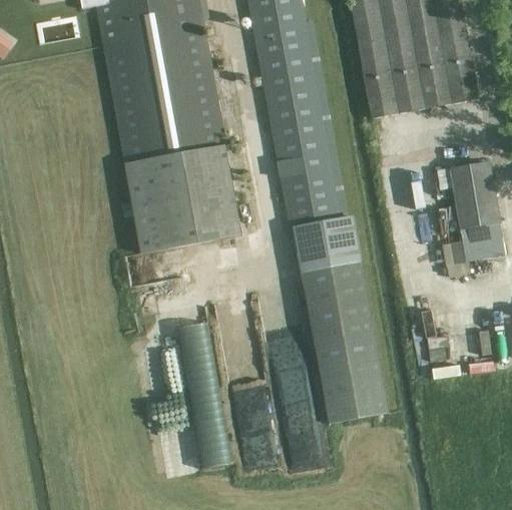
[(95,5),(140,252),(241,234),(200,0),(80,0),(81,8),(95,5)]
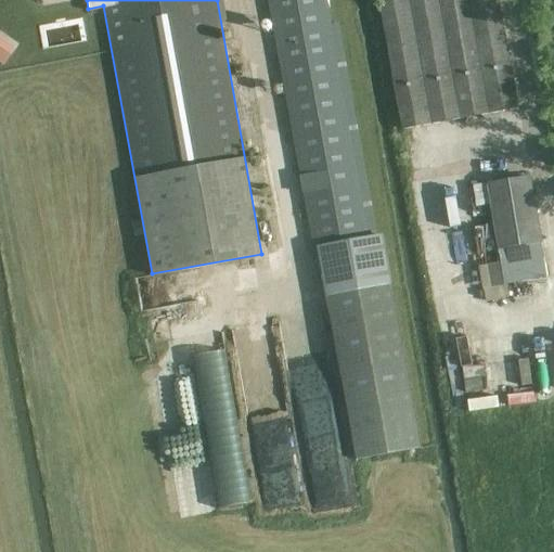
[(267,0),(312,247),(319,245),(375,233),(338,21),(331,22),(327,0),(267,0)]
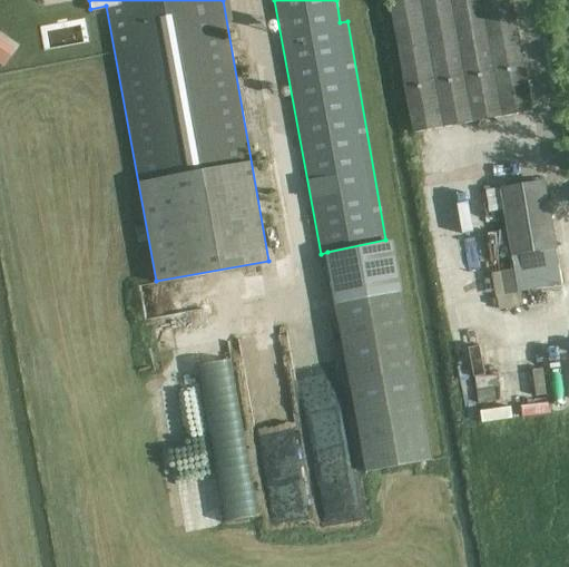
[(389,0),(412,130),(532,108),(512,0),(389,0)]
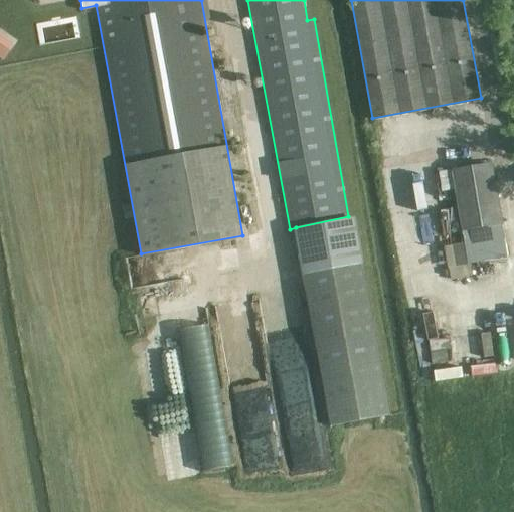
[(0,58),(1,59),(13,44),(0,34),(0,58)]
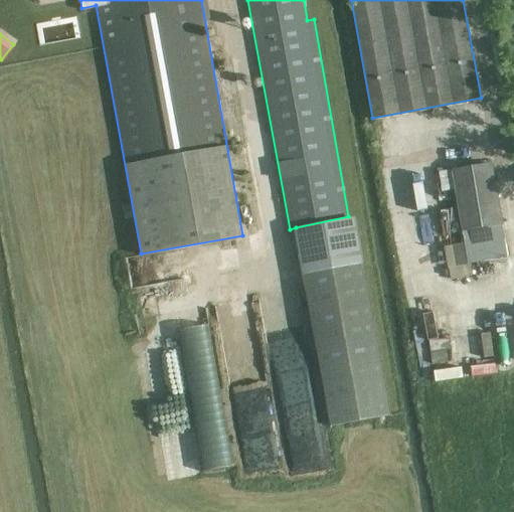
[(507,254),(491,160),(451,167),(467,262),(507,254)]
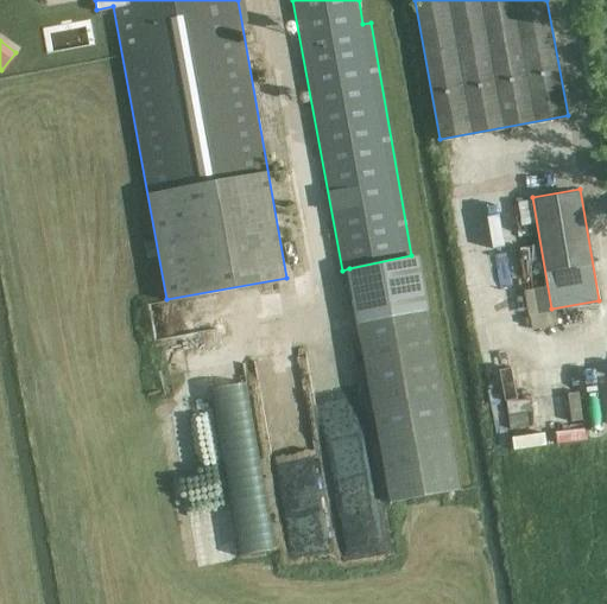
[(418,254),(411,255),(349,268),(389,501),(459,488),(418,254)]
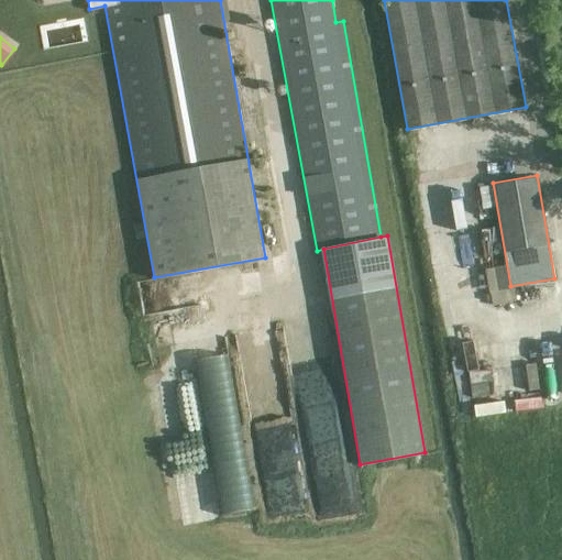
[(191,357),(216,513),(249,507),(224,351),(191,357)]
